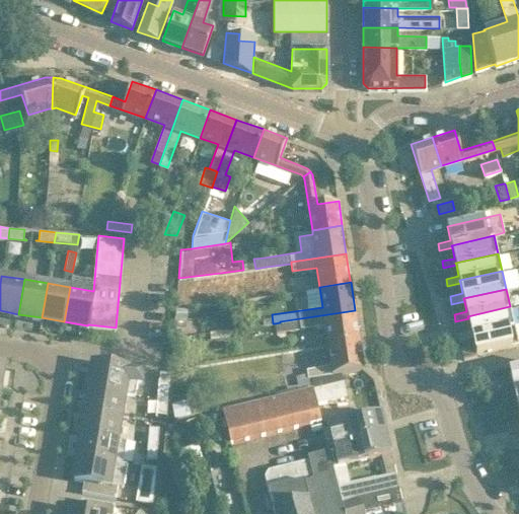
[(175,306),(174,315),(187,317),(188,307),(175,306)]
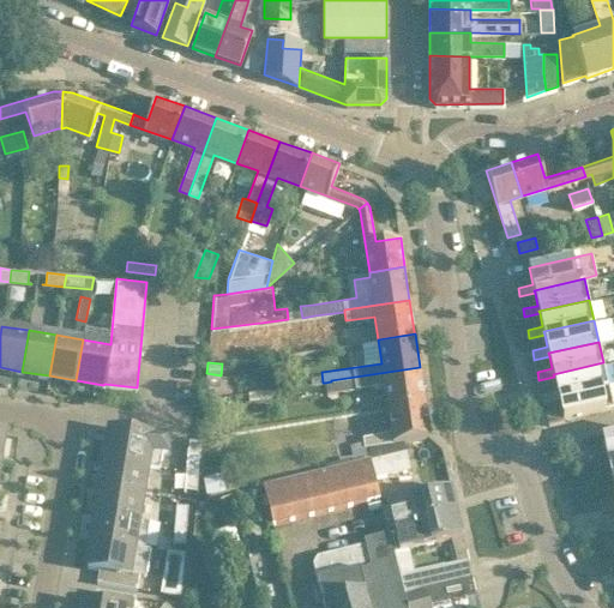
[(542,393),(543,402),(559,398),(558,395),(608,384),(603,362),(553,374),(554,377),(557,390),(542,393)]
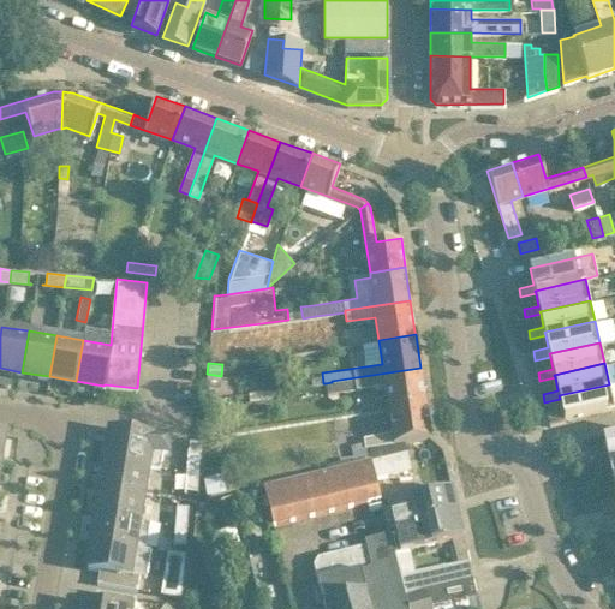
[(326,383),(327,393),(386,384),(389,407),(425,401),(421,368),(332,381),(332,382),(326,383)]
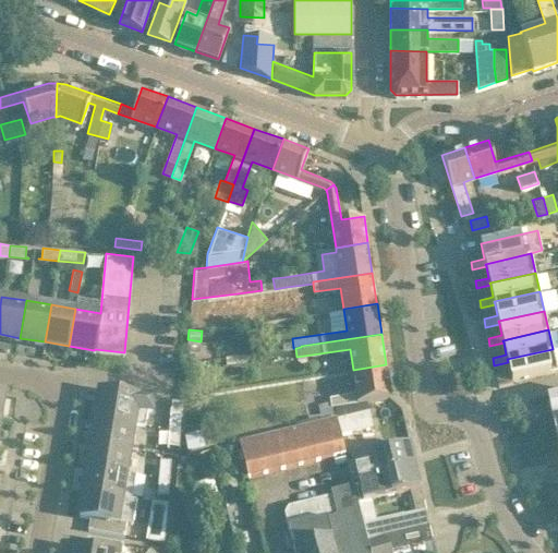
[(195,359),(196,341),(189,340),(187,358),(195,359)]
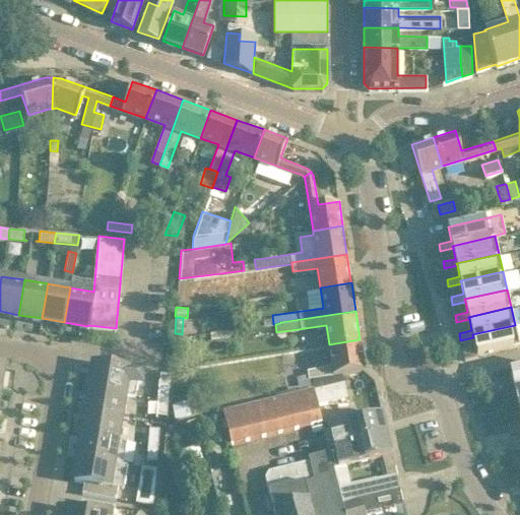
[(515,325),(472,334),(473,337),(476,347),(463,350),(464,358),(477,355),(477,352),(519,343),(515,325)]
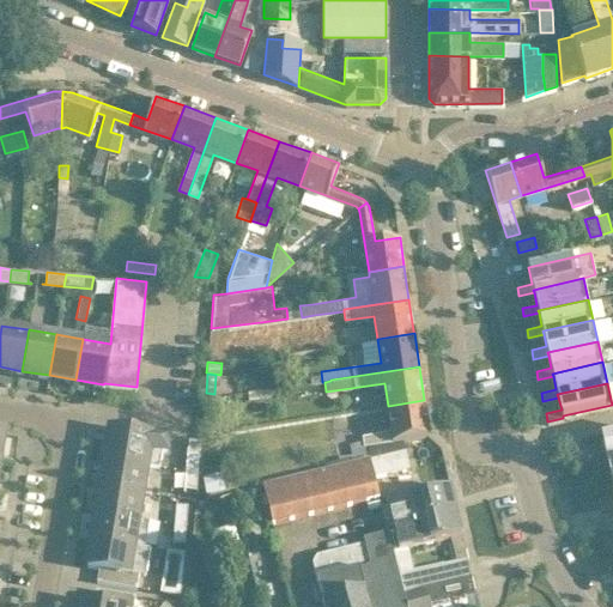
[(248,399),(272,396),(271,388),(248,390),(248,399)]
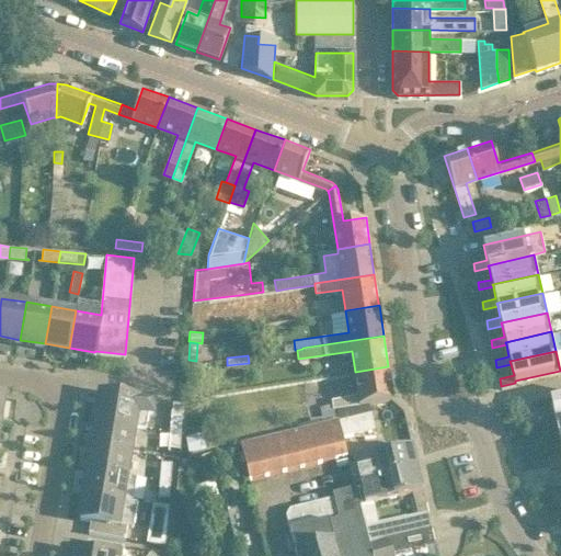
[(320,415),(309,418),(310,426),(339,419),(335,407),(356,404),(392,398),(388,366),(355,372),(358,394),(332,398),(332,400),(318,404),(320,415)]
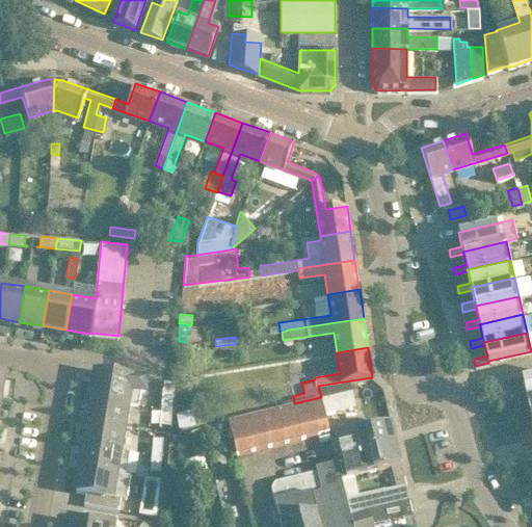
[(96,370),(91,395),(127,401),(129,388),(144,389),(145,377),(131,376),(96,370)]
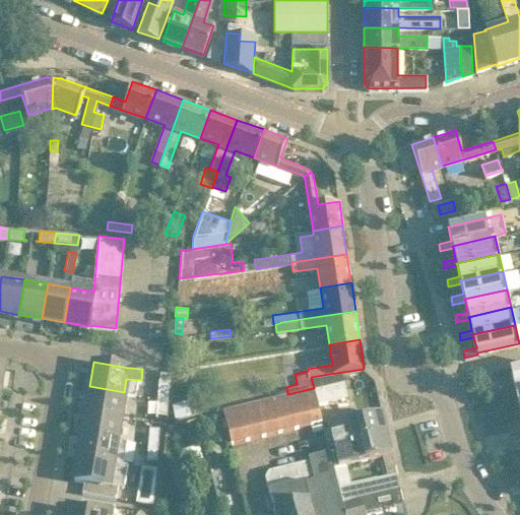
[(515,391),(514,388),(519,387),(519,368),(510,370),(513,384),(501,387),(502,394),(515,391)]
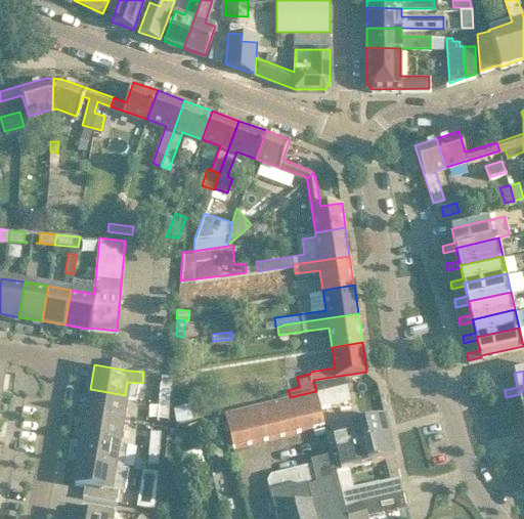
[(335,386),(333,377),(313,380),(316,391),(319,405),(350,397),(347,383),(335,386)]
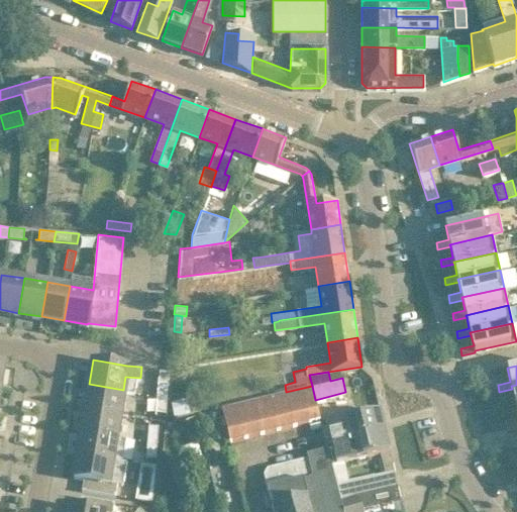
[(158,376),(157,395),(167,396),(168,380),(159,379),(159,376),(158,376)]
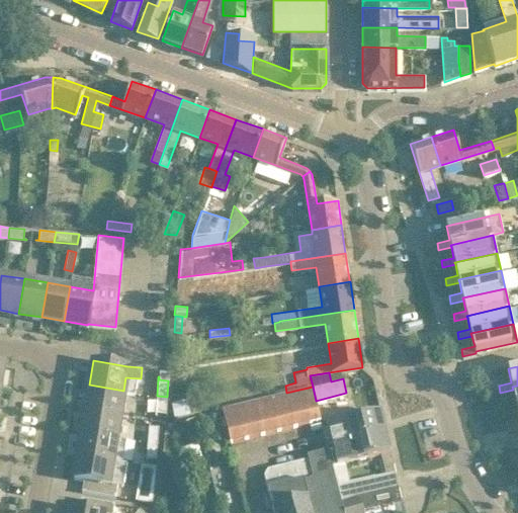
[(120,413),(123,391),(89,385),(85,407),(120,413)]
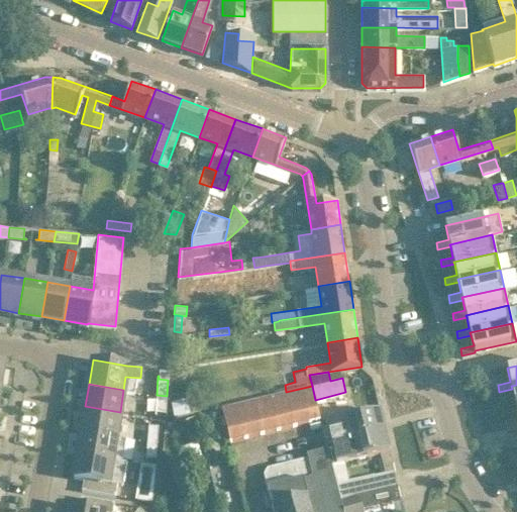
[(502,402),(503,410),(516,407),(515,404),(516,403),(516,385),(511,386),(512,389),(514,400),(502,402)]
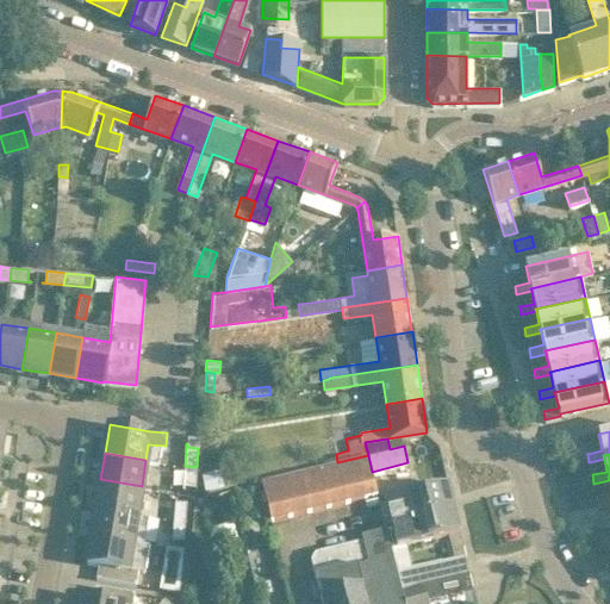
[(368,455),(337,462),(262,480),(271,518),(377,492),(372,472),(368,455)]
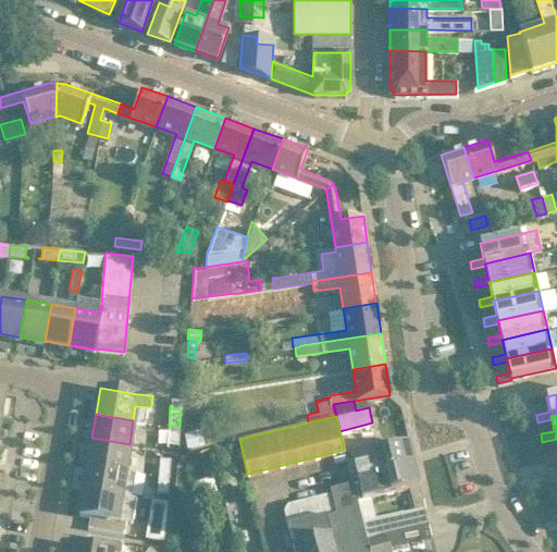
[(177,444),(180,427),(169,426),(166,445),(168,445),(168,443),(177,444)]
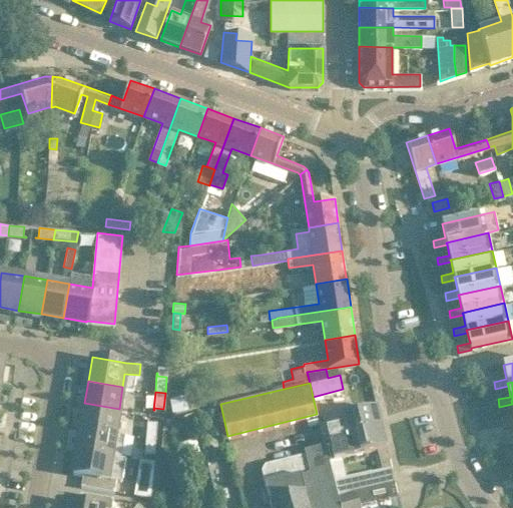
[(512,414),(502,417),(503,424),(512,421),(512,400),(511,401),(512,404),(512,408),(512,414)]
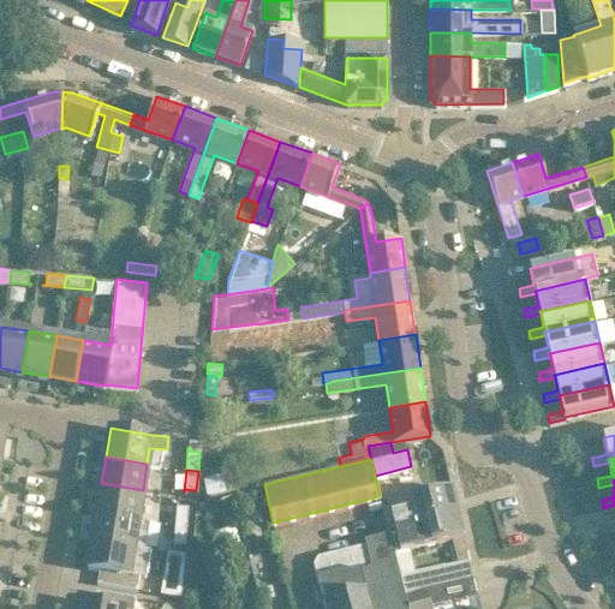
[(138,518),(138,517),(143,490),(101,483),(97,511),(138,518)]
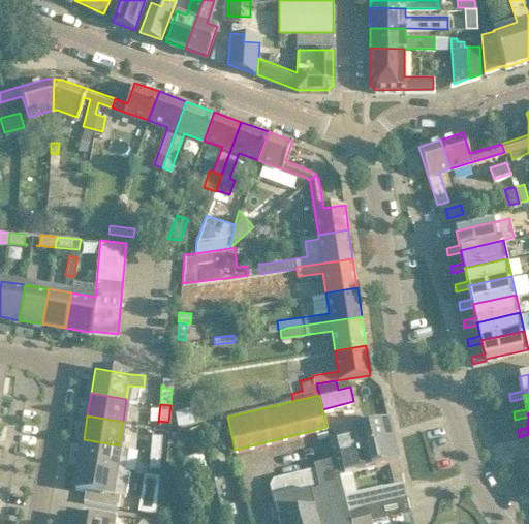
[(358,435),(330,441),(333,454),(394,438),(389,418),(355,426),(358,435)]
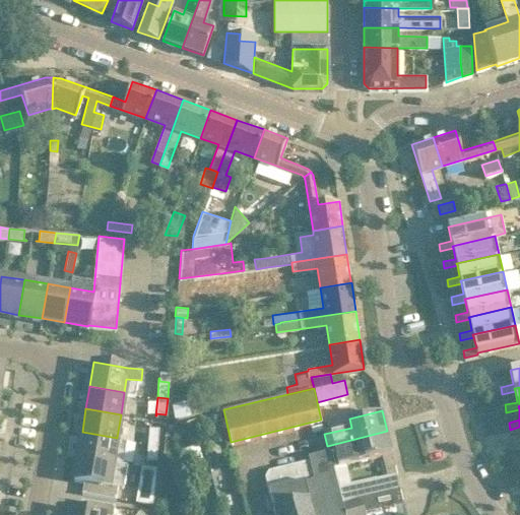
[(149,424),(148,443),(158,443),(159,428),(150,427),(150,424),(149,424)]
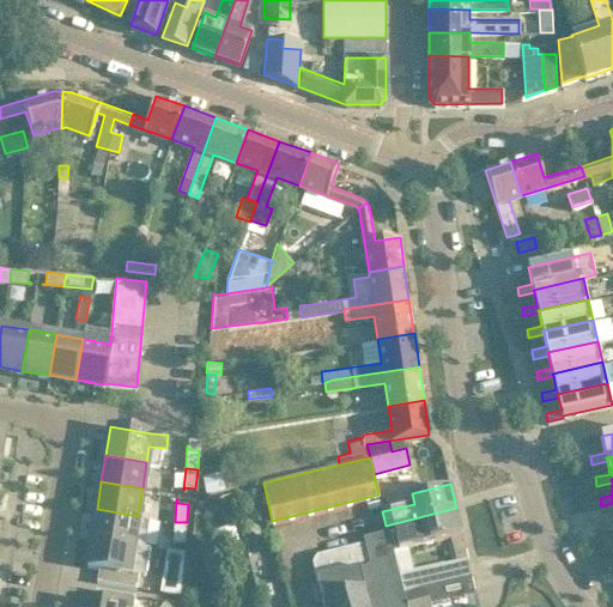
[(396,541),(398,547),(423,541),(438,538),(462,533),(456,508),(386,526),(390,542),(396,541)]
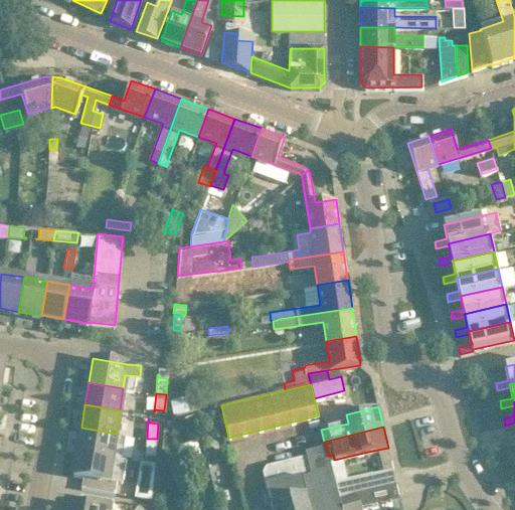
[(122,458),(126,435),(116,433),(116,434),(81,428),(77,450),(122,458)]
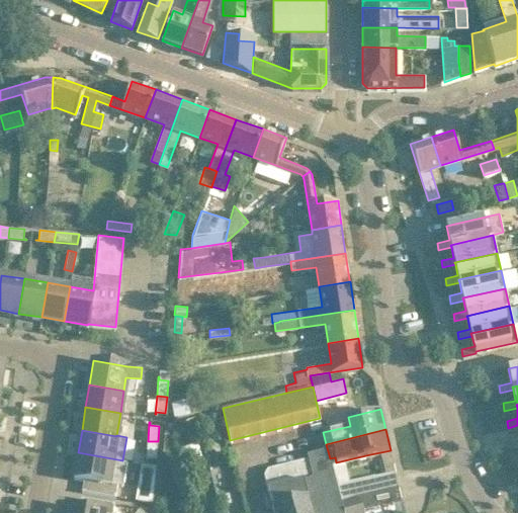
[(331,464),(330,458),(326,444),(323,432),(313,435),(317,451),(311,452),(309,457),(308,455),(298,458),(296,450),(284,454),(286,461),(267,466),(265,472),(274,512),(345,512),(341,497),(331,464)]
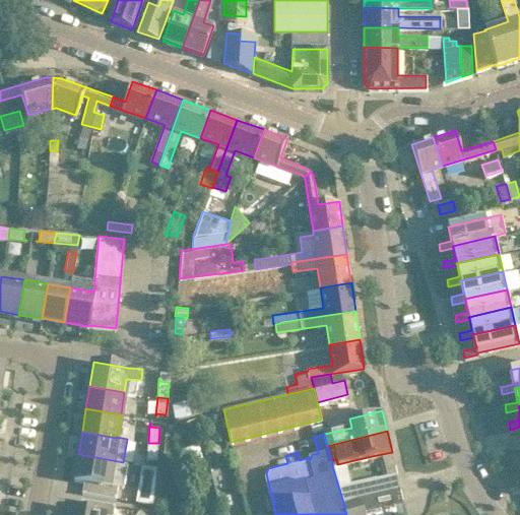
[(156,459),(158,443),(148,443),(146,461),(147,461),(147,459),(156,459)]
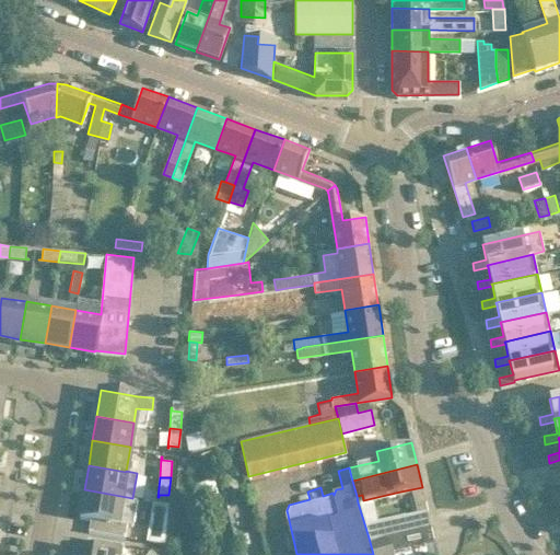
[(195,482),(200,507),(220,501),(213,477),(195,482)]
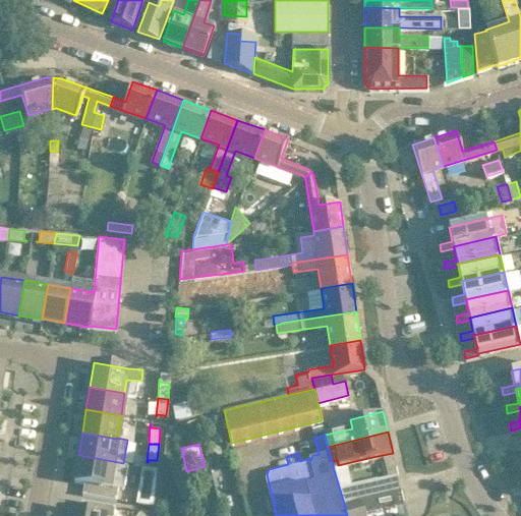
[(124,486),(127,464),(123,463),(78,455),(74,479),(84,480),(82,493),(116,499),(118,485),(124,486)]
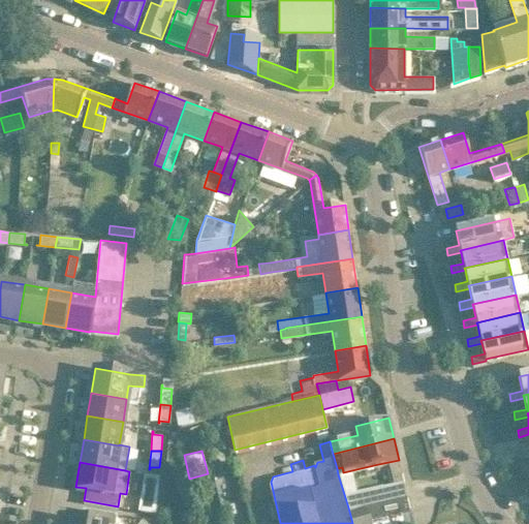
[(159,511),(160,473),(144,472),(142,510),(159,511)]
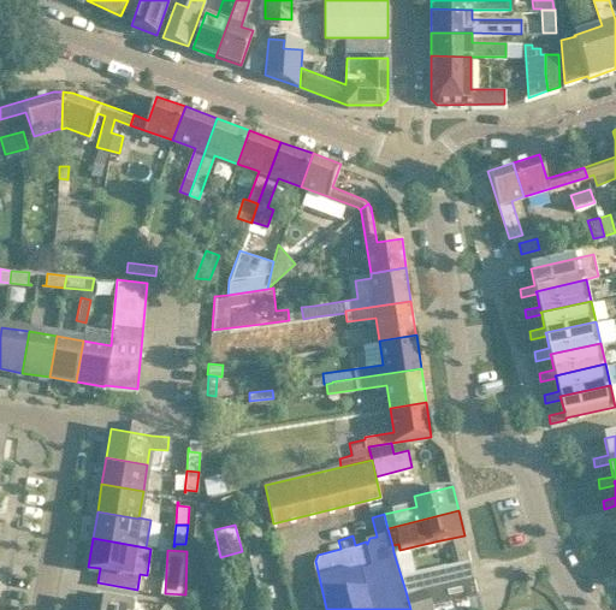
[(469,558),(430,568),(433,585),(473,575),(469,558)]
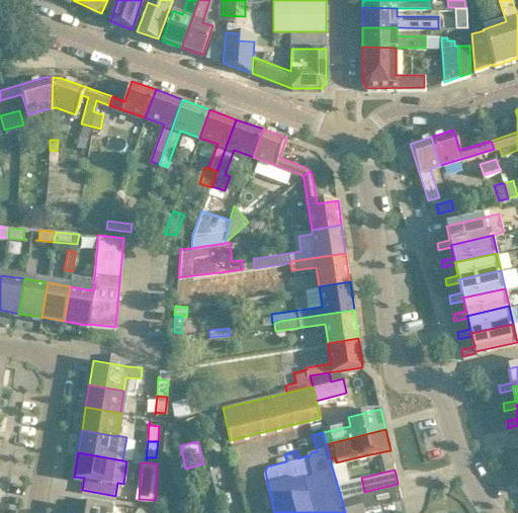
[(352,495),(341,497),(345,512),(365,512),(364,509),(383,504),(402,500),(400,492),(398,484),(364,492),(354,494),(352,495)]
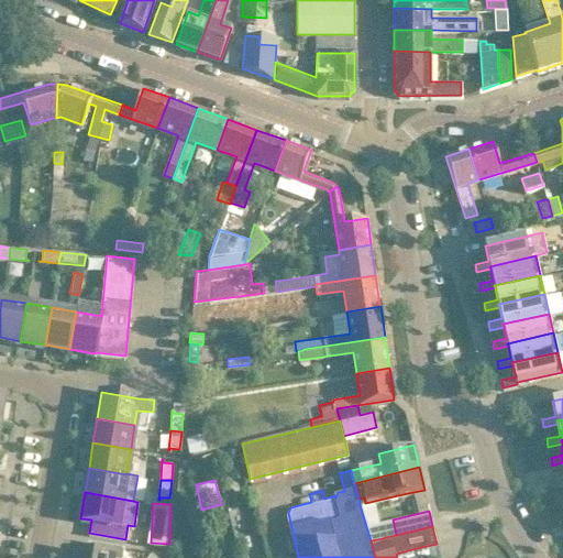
[(75,550),(73,557),(112,557),(113,557),(122,557),(124,546),(88,539),(86,553),(75,550)]
